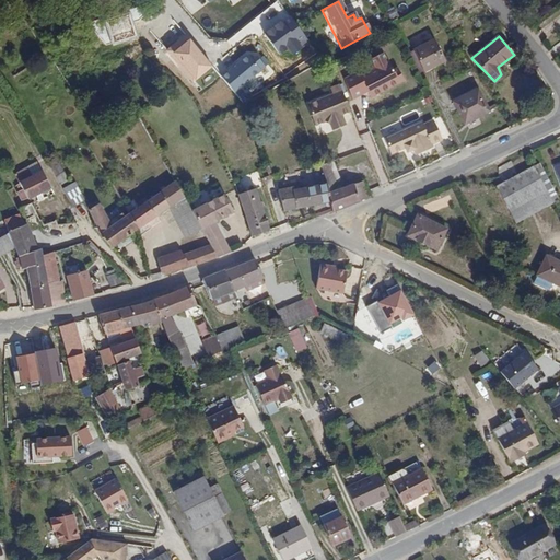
[(434,39),(413,49),(424,72),(445,62),(434,39)]
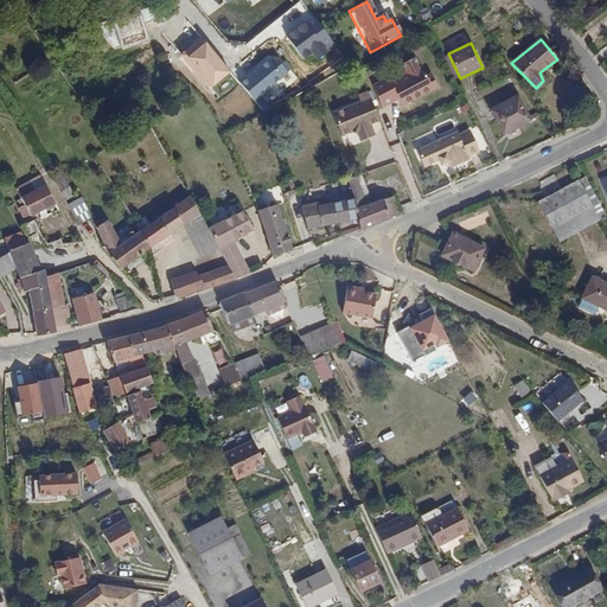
[(253,98),(291,75),(279,55),(241,80),(253,98)]
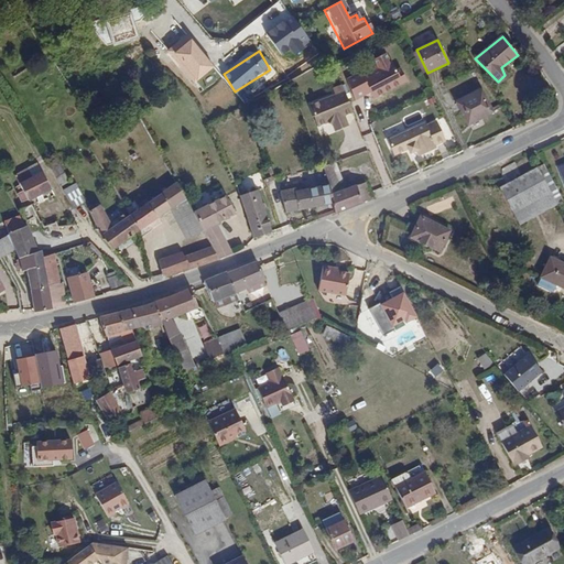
[(347,83),(357,105),(372,97),(375,102),(410,86),(404,72),(399,74),(390,55),(373,63),(378,74),(366,79),(364,75),(347,83)]
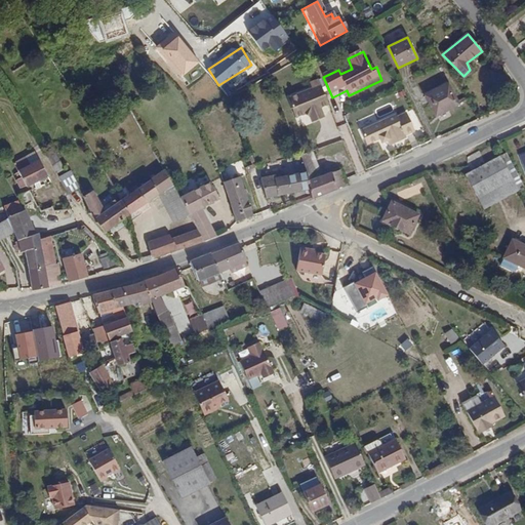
[(311,88),(288,97),(296,115),(305,113),(311,115),(313,121),(324,115),(320,107),(328,104),(317,78),(309,82),(311,88)]
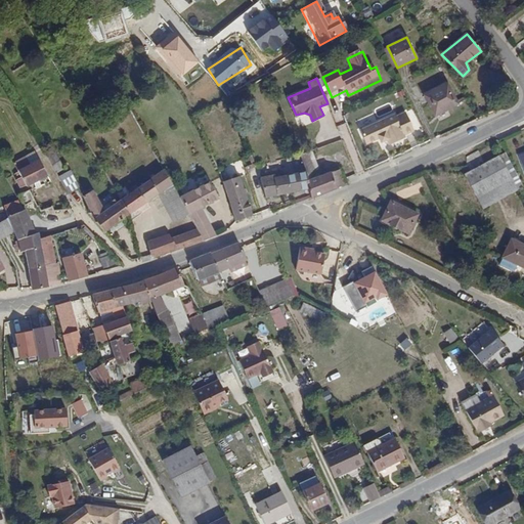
[(447,85),(425,96),(435,116),(457,103),(447,85)]
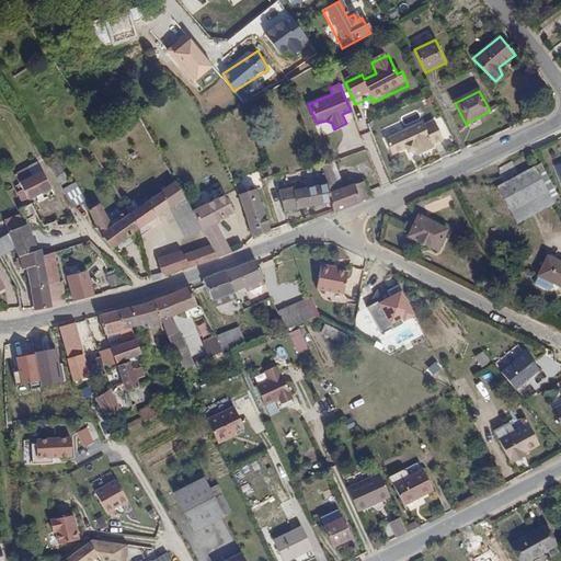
[(384,136),(391,151),(404,146),(405,149),(413,147),(415,152),(433,145),(432,142),(443,138),(434,117),(424,122),(422,119),(384,136)]
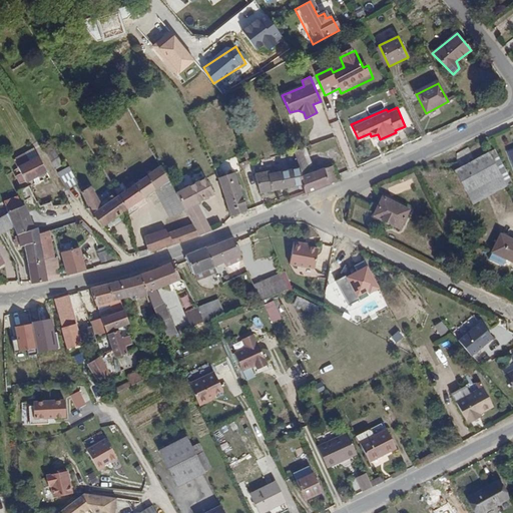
[(300,166),(303,178),(317,172),(306,145),(293,151),(300,166)]
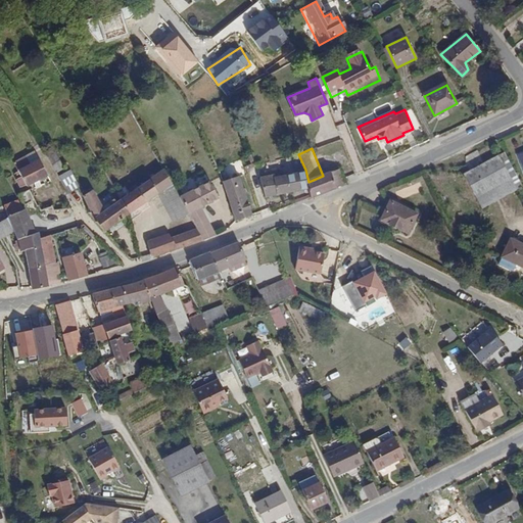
[(54,151),(46,155),(56,173),(63,169),(54,151)]
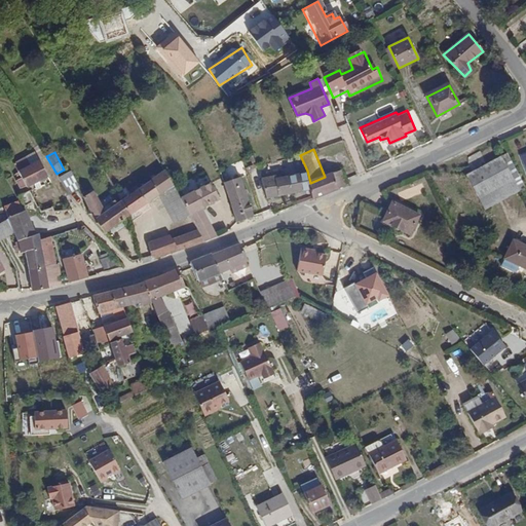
[(463,177),(483,213),(519,193),(499,157),(463,177)]
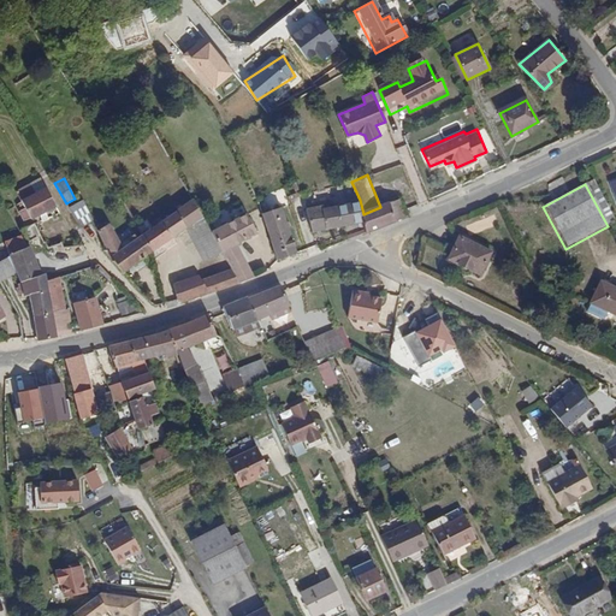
[(31,218),(55,206),(47,189),(23,203),(31,218)]
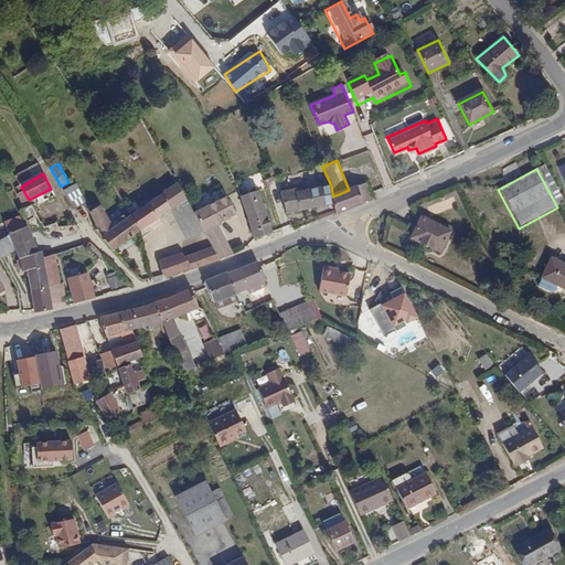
[(333,196),(334,201),(338,213),(373,199),(368,182),(349,190),(333,196)]
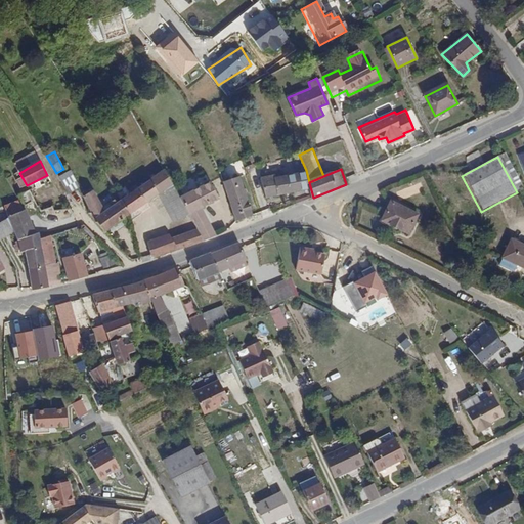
[(262,177),(266,198),(310,186),(309,182),(306,170),(274,177),(274,175),(262,177)]
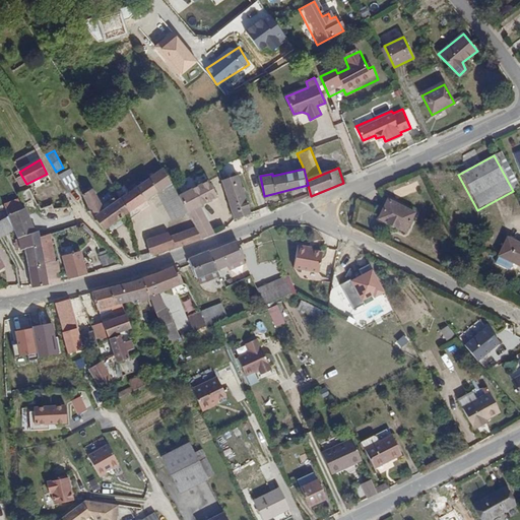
[(59,176),(67,193),(79,187),(70,170),(59,176)]
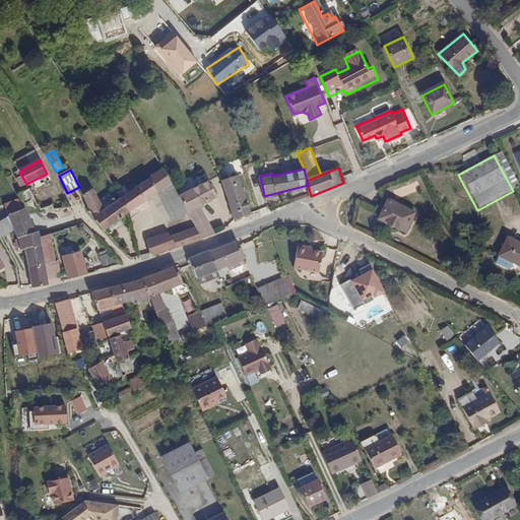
[(159,170),(121,197),(129,213),(168,185),(159,170)]
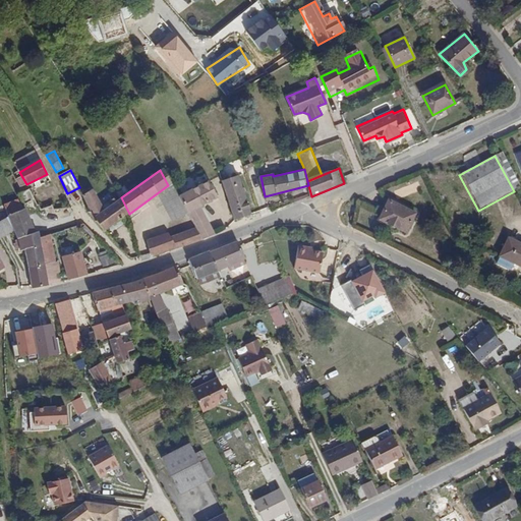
[(221,180),(234,220),(262,211),(259,207),(250,210),(239,174),(221,180)]
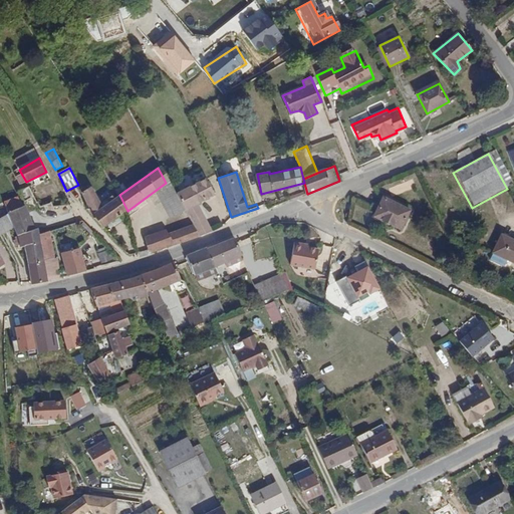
[(177,193),(193,225),(201,237),(212,232),(198,204),(215,193),(206,178),(177,193)]
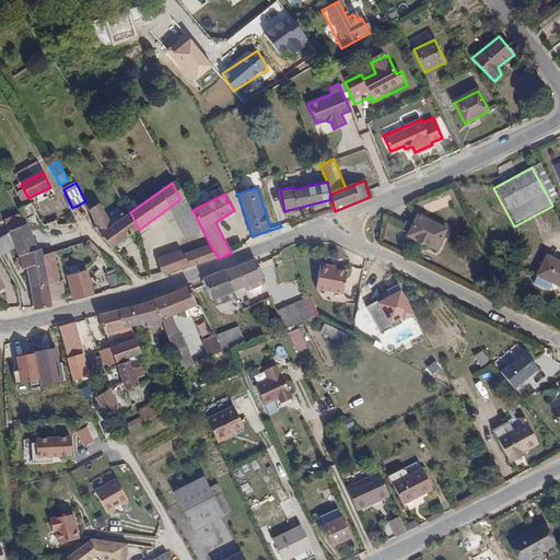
[(42,224),(32,203),(20,210),(26,224),(28,230),(42,224)]
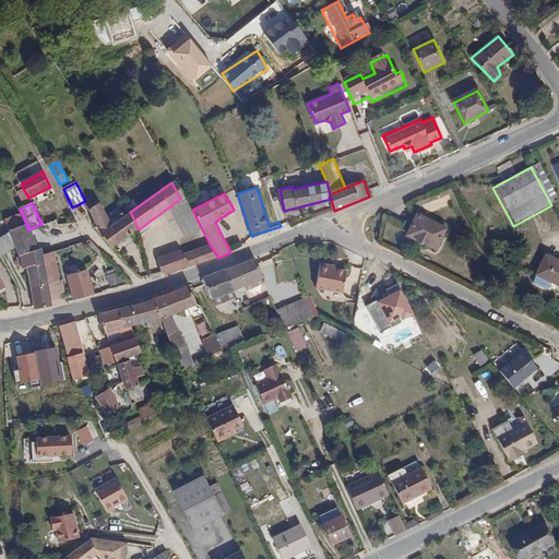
[(84,212),(99,233),(108,226),(96,205),(84,212)]
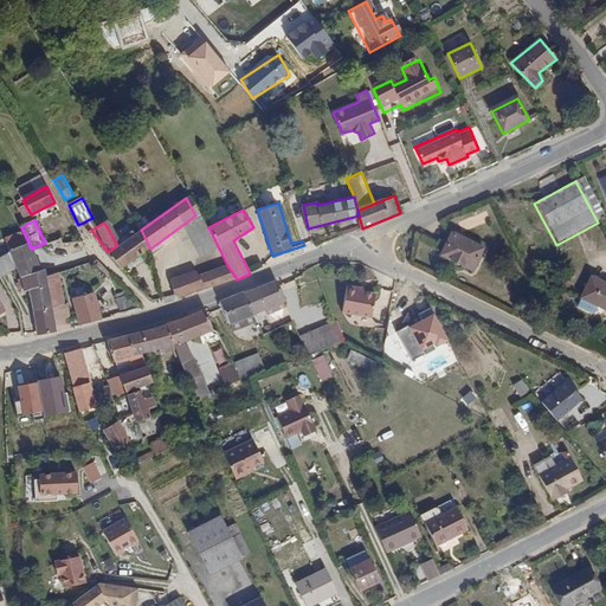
[(108,252),(122,269),(150,249),(141,230),(117,245),(108,252)]
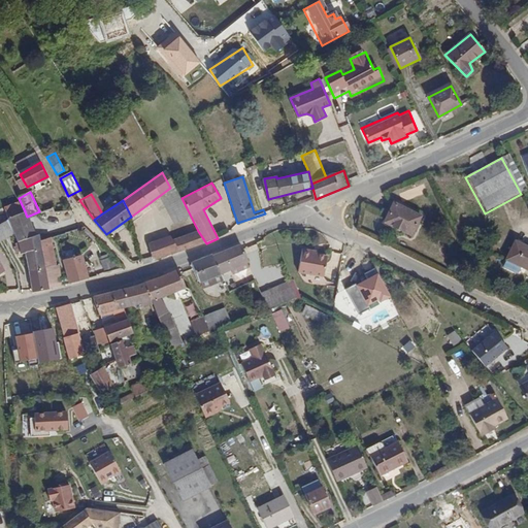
[(395,204),(386,221),(410,234),(420,218),(395,204)]
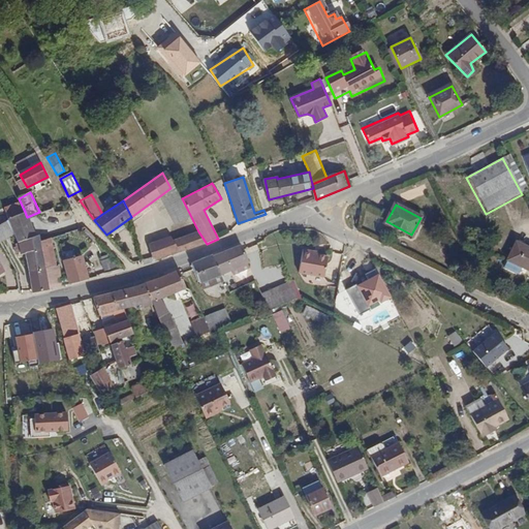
[(52,209),(39,212),(49,227),(60,223),(79,219),(70,210),(54,212),(52,209)]
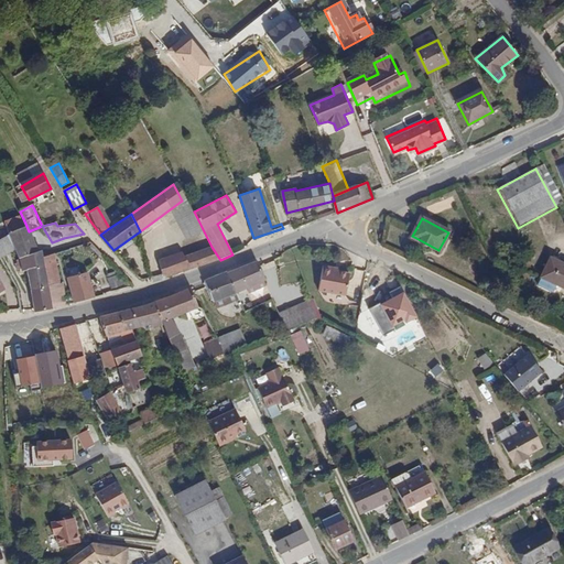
[(26,226),(9,234),(19,259),(38,251),(29,231),(26,226)]
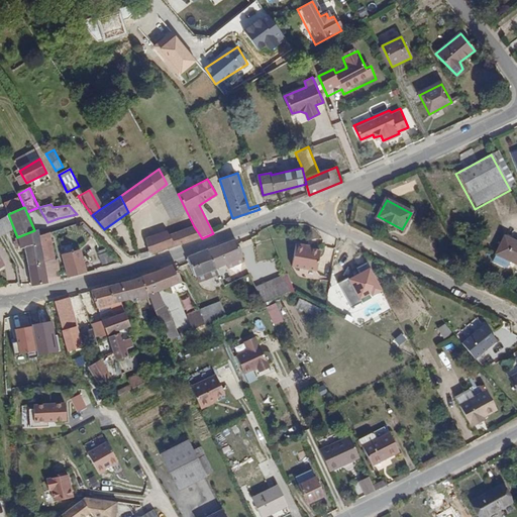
[(144,238),(149,254),(202,238),(194,226),(168,234),(166,231),(144,238)]
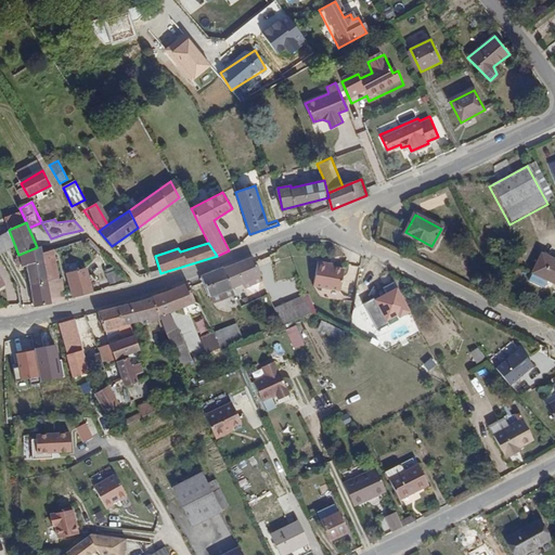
[(34,307),(51,304),(66,300),(62,279),(60,280),(53,250),(42,255),(40,248),(37,247),(18,255),(23,263),(26,263),(34,307)]
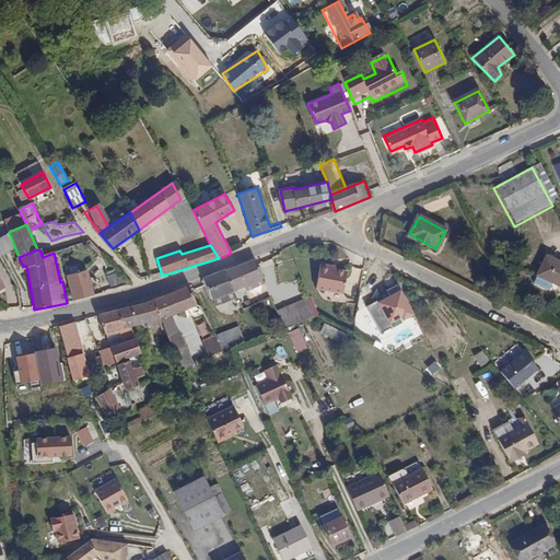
[(559,261),(547,256),(535,282),(550,290),(553,282),(559,284),(559,261)]
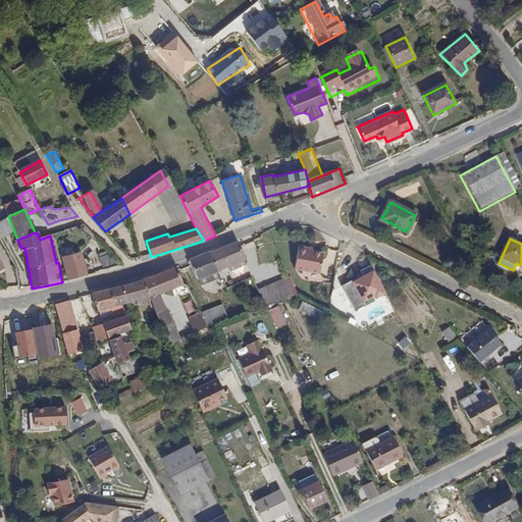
[(241,243),(213,254),(220,272),(248,261),(241,243)]
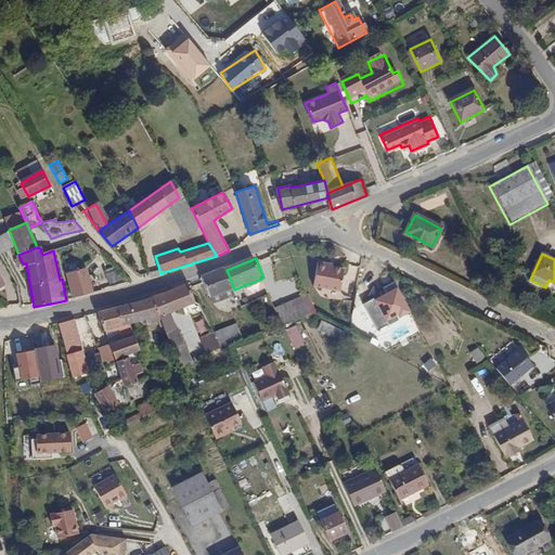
[(317,259),(313,286),(341,289),(345,267),(333,266),(333,261),(317,259)]
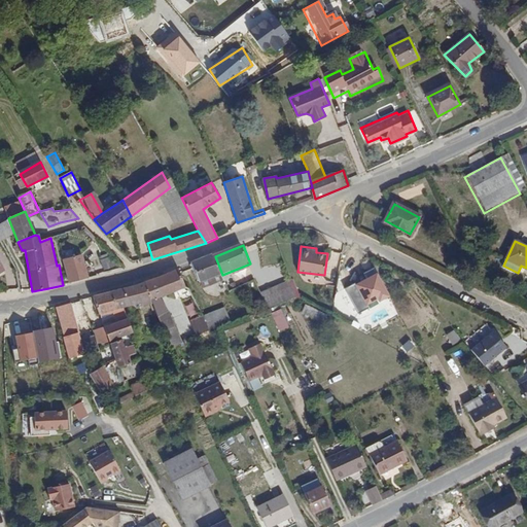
[(332,250),(327,262),(337,266),(342,254),(332,250)]
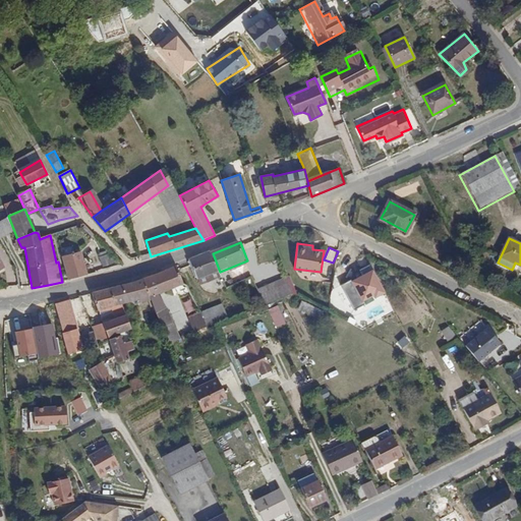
[(81,251),(62,256),(69,280),(88,275),(81,251)]
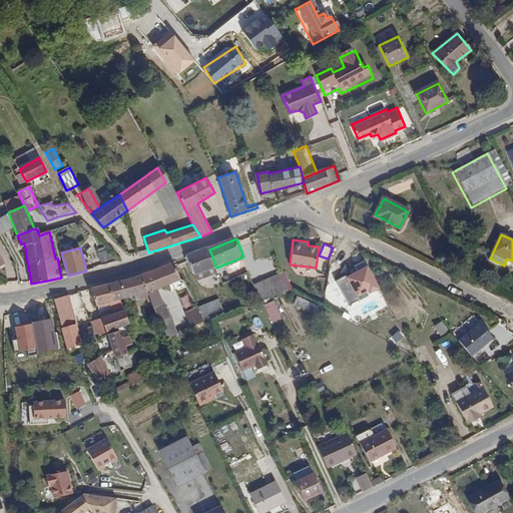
[(216,268),(209,249),(187,259),(194,276),(216,268)]
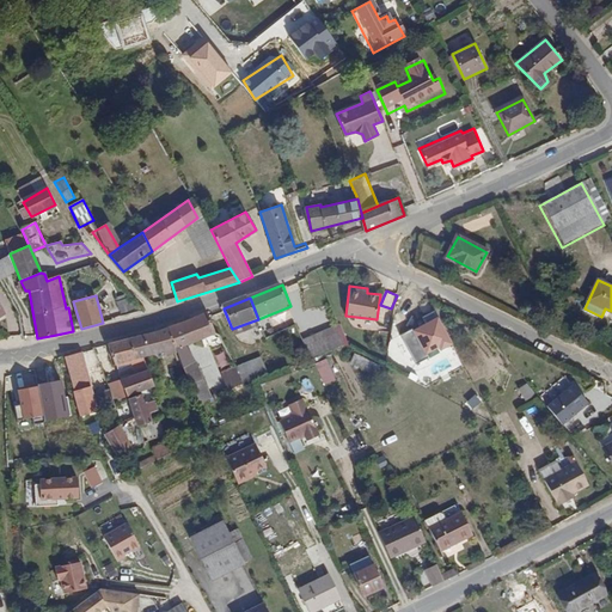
[(420,311),(428,307),(423,298),(415,301),(420,311)]
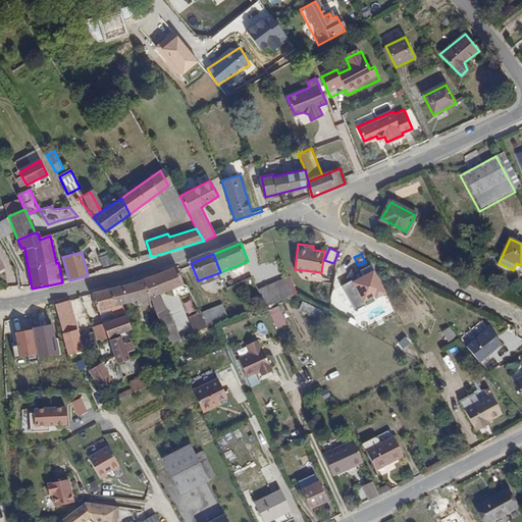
[(97,259),(100,270),(114,266),(111,255),(97,259)]
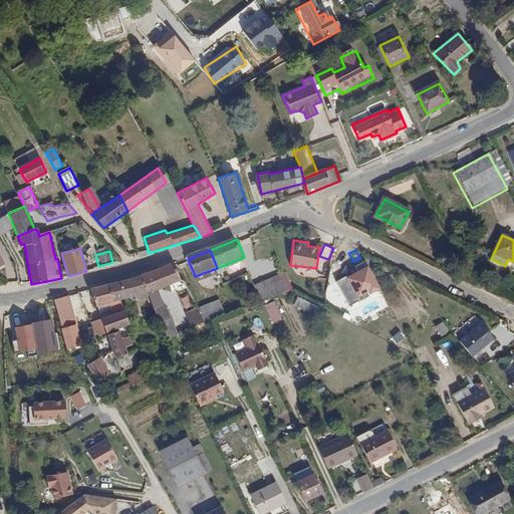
[(164,301),(154,289),(179,280),(172,262),(143,274),(149,291),(167,336),(177,332),(164,301)]
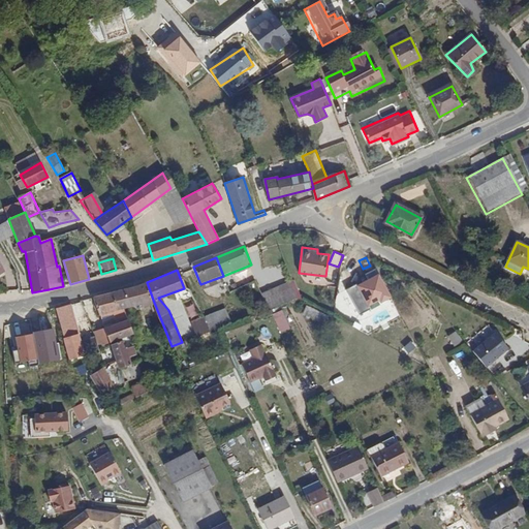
[(297,281),(265,289),(270,307),(301,299),(297,281)]
